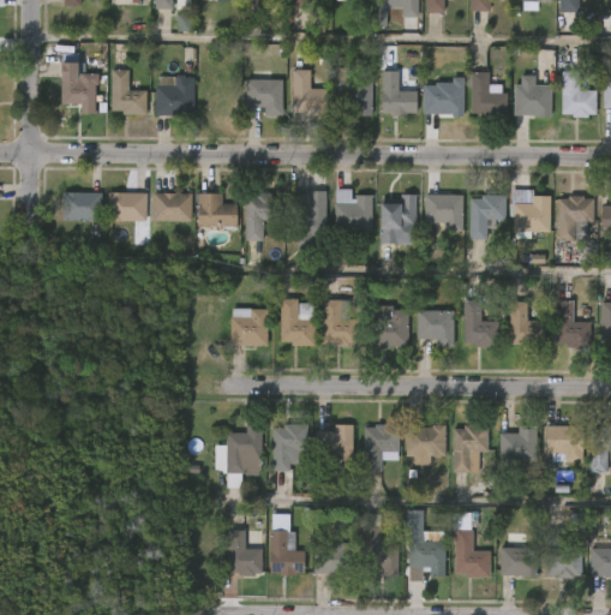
[(160,10),(157,10),(157,0),(175,0),(175,10),(160,10)]
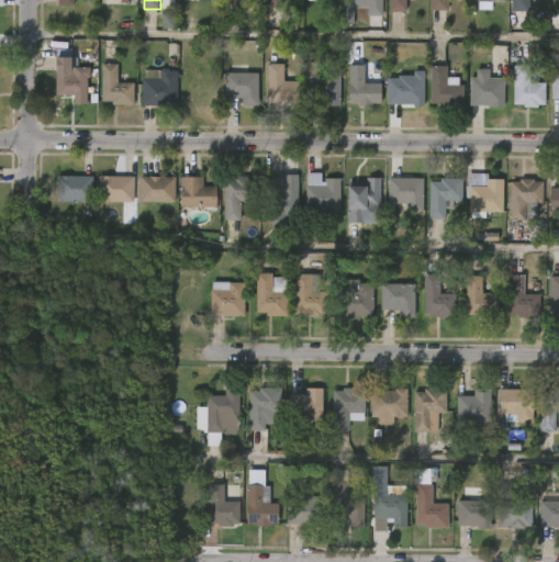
[(233,9),(226,9),(226,0),(244,0),(244,9),(233,9)]
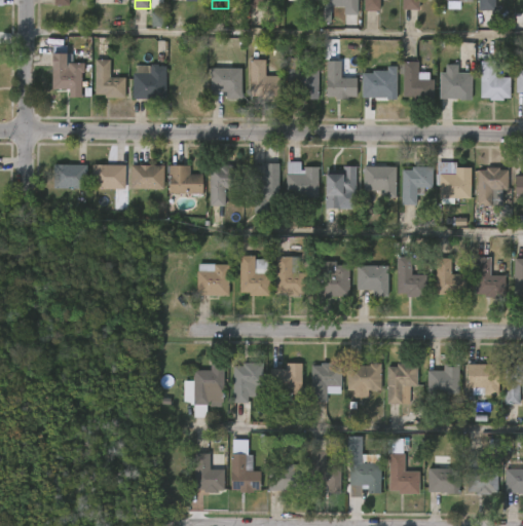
[(383,0),(383,10),(367,10),(367,0),(383,0)]
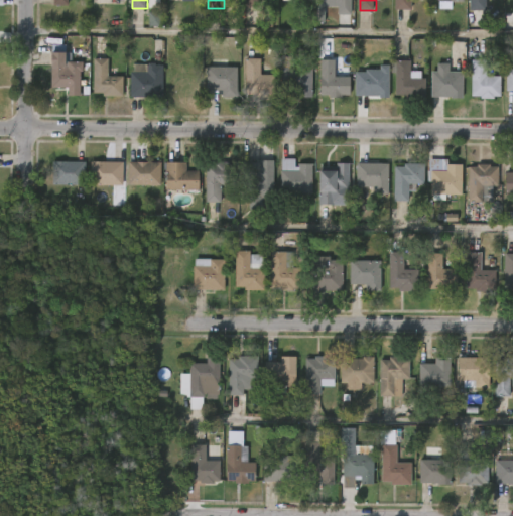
[(411,0),(411,9),(394,9),(394,0),(411,0)]
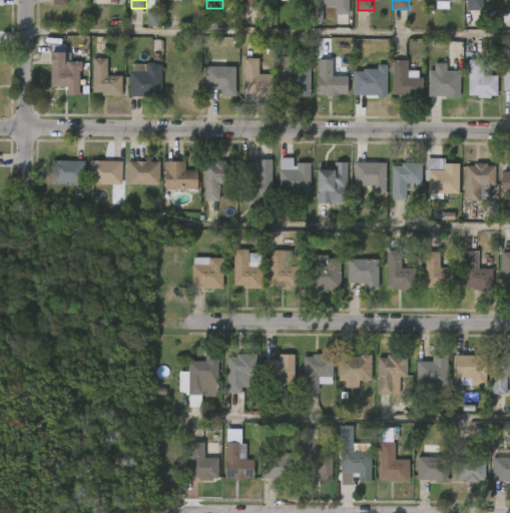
[(461,0),(461,2),(449,1),(449,9),(437,8),(437,0),(461,0)]
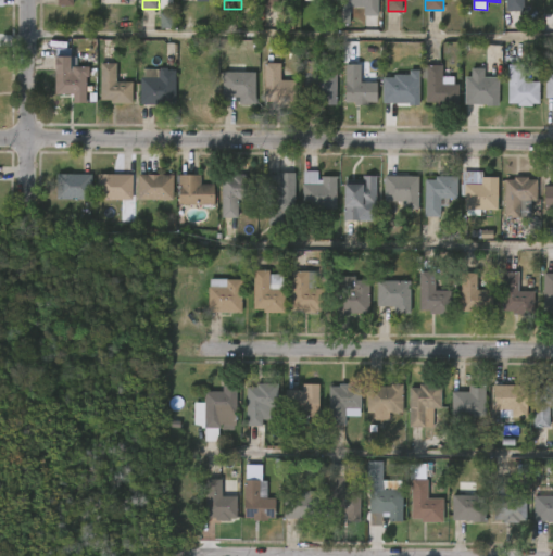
[(523,12),(508,12),(508,0),(527,0),(527,12),(523,12)]
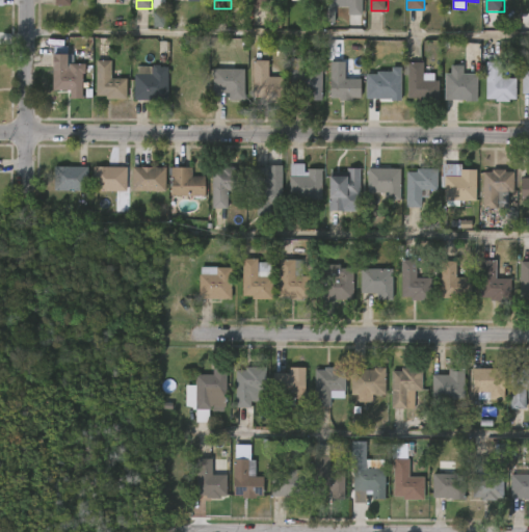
[(156,28),(169,28),(170,14),(157,14),(156,28)]
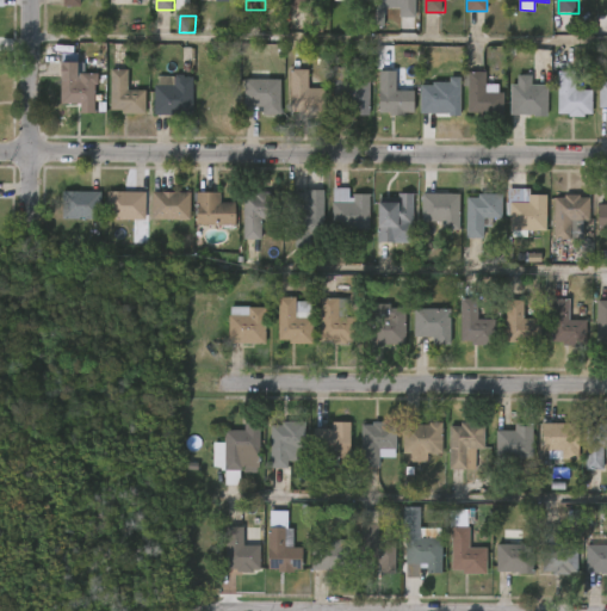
[(400,51),(400,91),(417,91),(416,113),(408,112),(408,116),(392,116),(392,113),(381,113),(382,50),(400,51)]
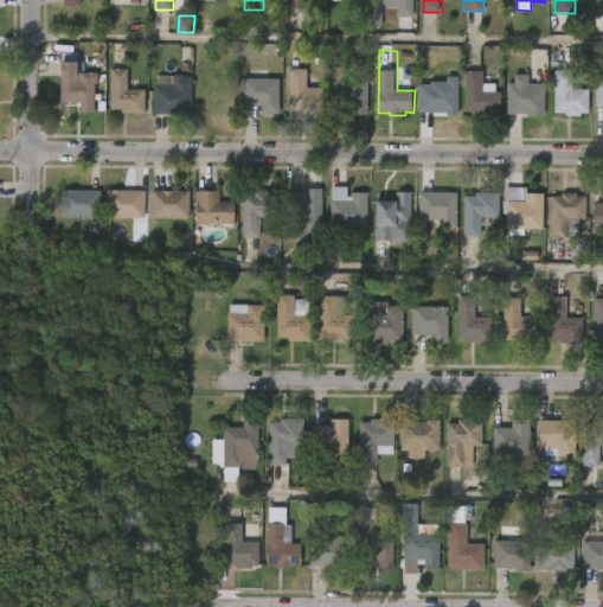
[(81,53),(81,62),(88,62),(88,72),(97,72),(97,114),(88,114),(88,102),(63,102),(63,78),(59,78),(59,62),(64,62),(64,52),(81,53)]
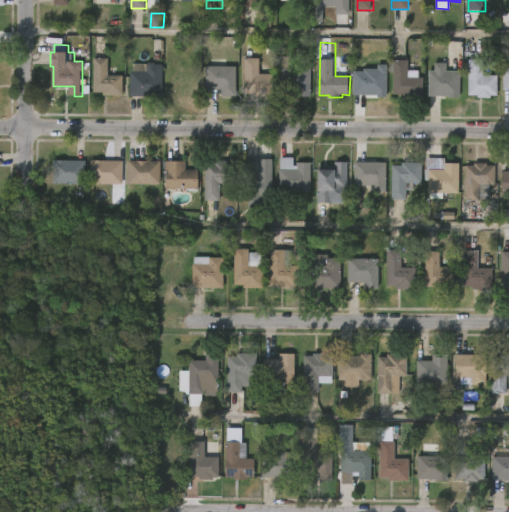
[(294,57),(294,66),(313,67),(312,97),(300,97),(300,89),(281,89),(283,57),(294,57)]
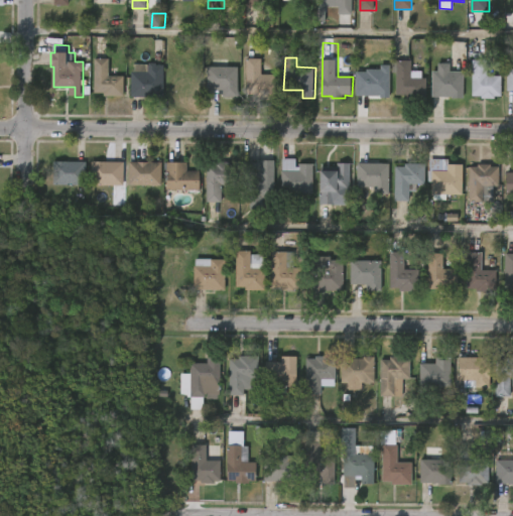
[(109,67),(109,76),(124,76),(123,97),(103,96),(103,93),(93,93),(94,58),(109,58),(109,67)]
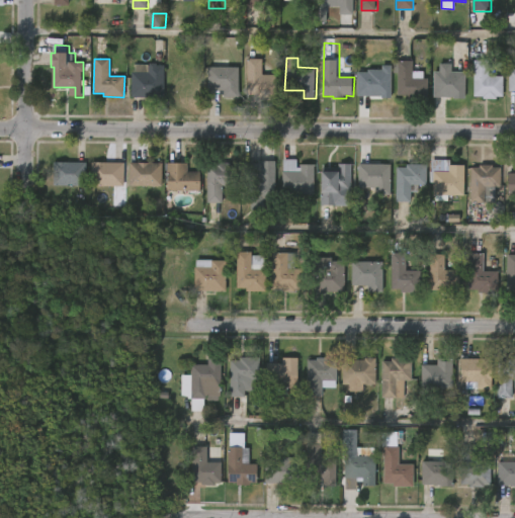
[(264,60),(264,74),(278,74),(278,95),(271,95),(271,97),(258,97),(258,94),(249,94),(249,59),(264,60)]
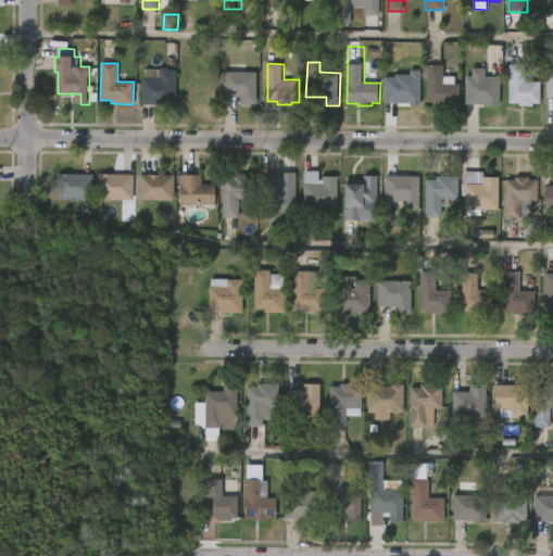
[(526,64),(526,81),(540,81),(540,103),(532,103),(532,105),(508,103),(508,64),(526,64)]
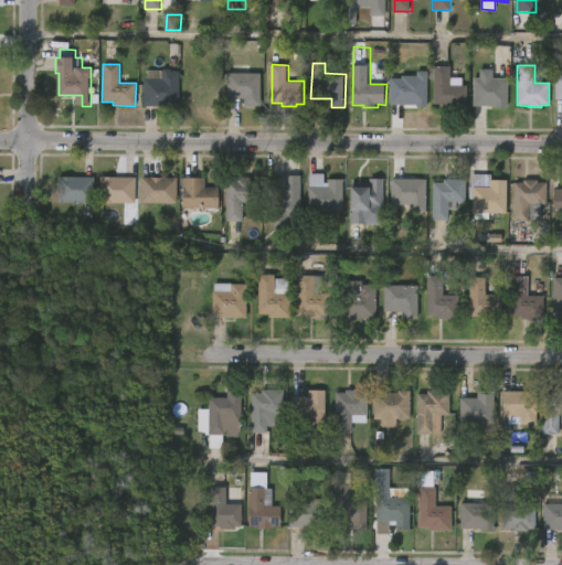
[(451,66),(451,77),(462,77),(462,85),(466,85),(466,107),(444,107),(444,105),(432,104),(433,80),(428,80),(430,67),(451,66)]
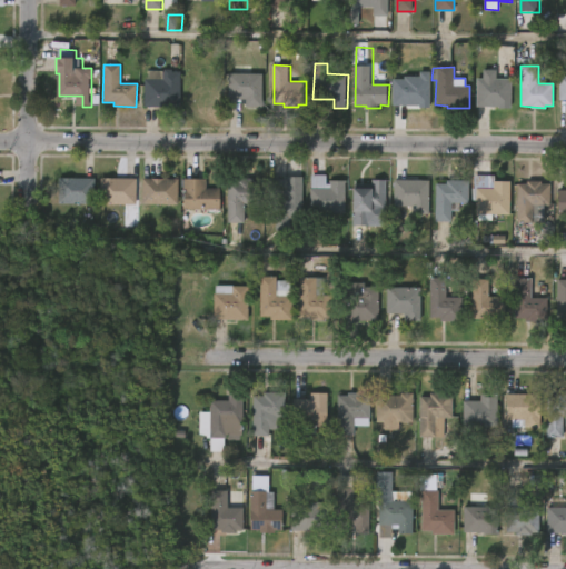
[(429,71),(429,108),(418,108),(418,106),(390,106),(391,79),(400,79),(400,77),(419,77),(419,71),(429,71)]
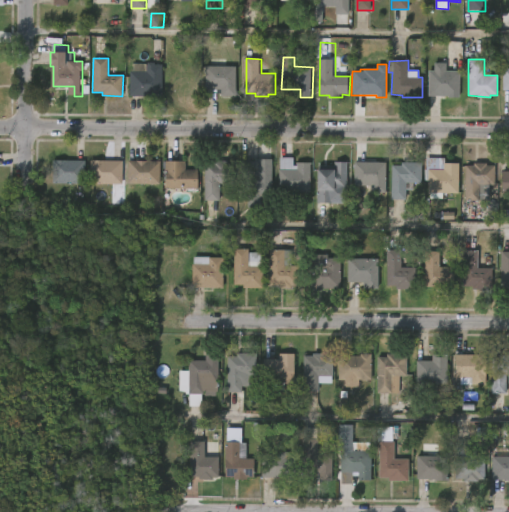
[(433,97),(431,96),(431,71),(448,71),(448,64),(462,64),(462,97),(433,97)]
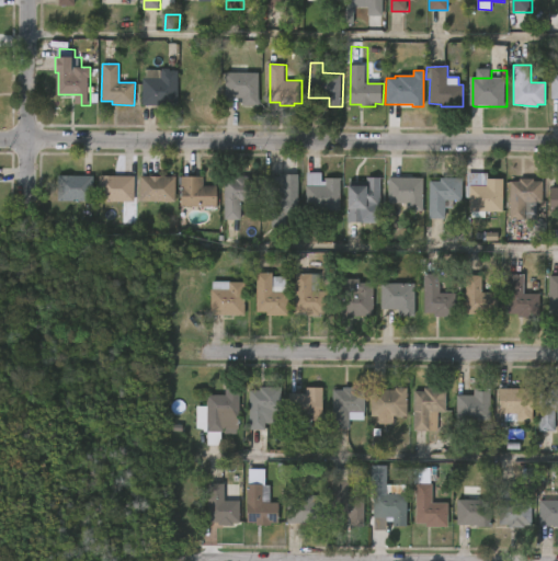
[(180,72),(180,106),(144,105),(144,79),(147,79),(147,71),(180,72)]
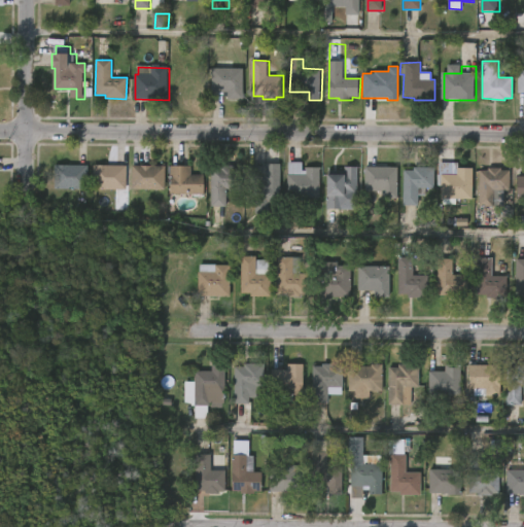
[(242,68),(242,99),(226,99),(226,96),(224,96),(224,105),(211,105),(210,68),(242,68)]
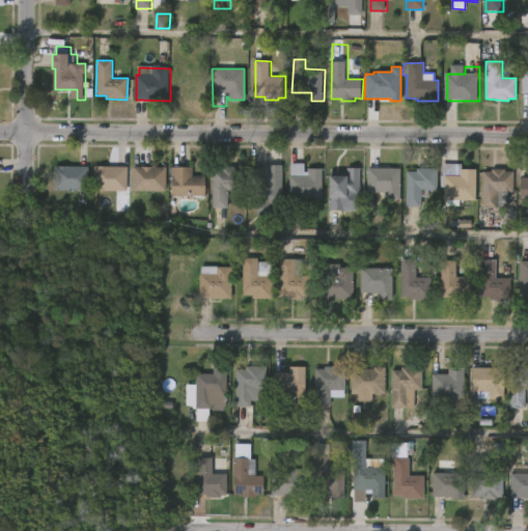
[(306,171),(309,171),(309,168),(325,169),(324,199),(311,199),(311,204),(300,204),(301,198),(290,198),(292,163),(306,164),(306,171)]
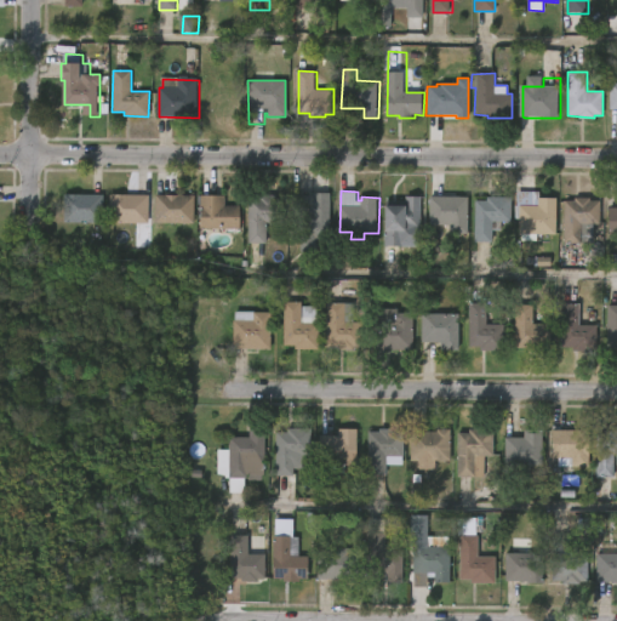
[(332,193),(331,240),(319,240),(318,251),(303,251),(303,241),(291,240),(293,197),(312,197),(312,193),(332,193)]
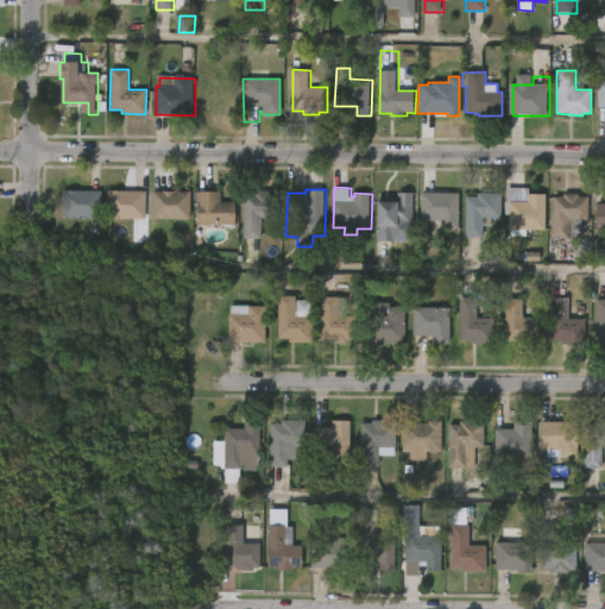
[(147,220),(109,220),(109,190),(149,192),(147,220)]
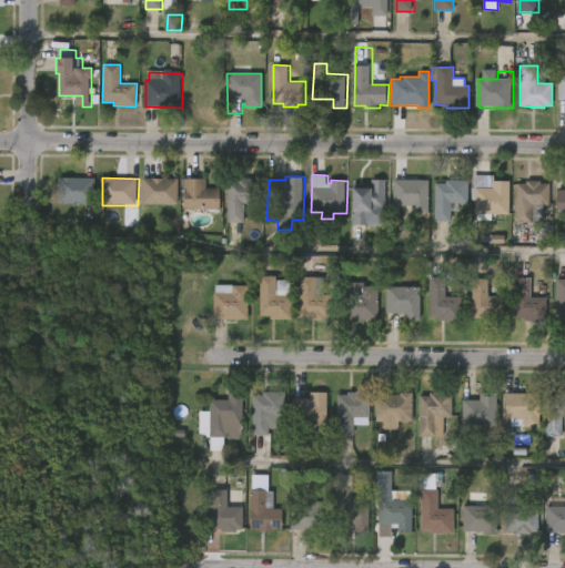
[(494,178),(494,181),(510,181),(508,214),(473,213),(474,179),(494,178)]
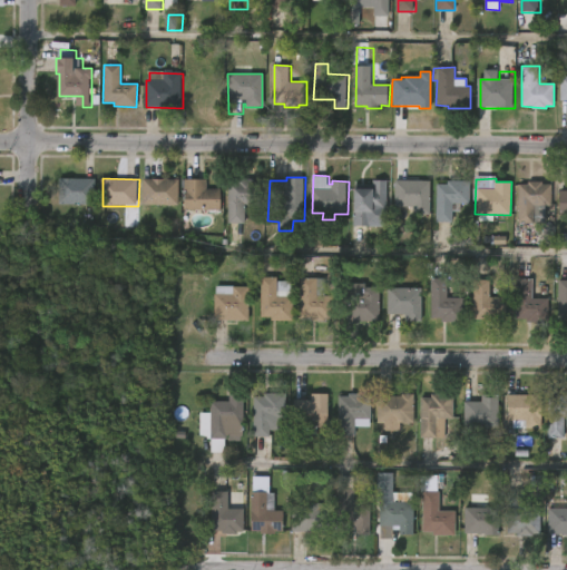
[(96,205),(60,205),(61,179),(97,179),(96,205)]
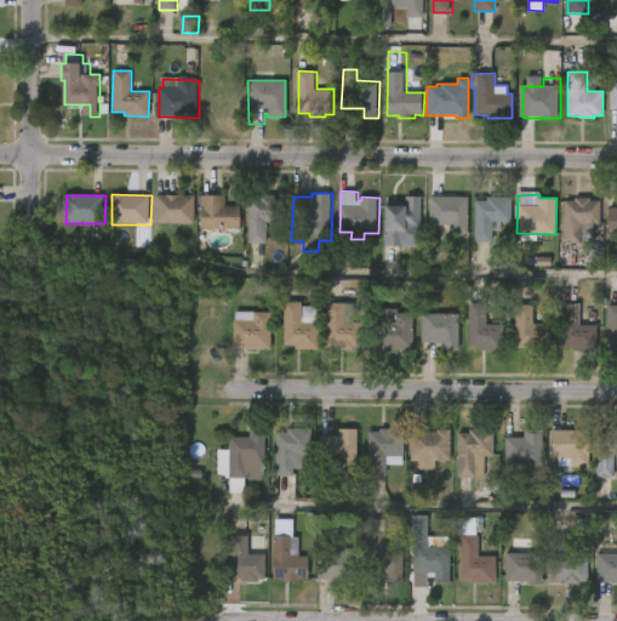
[(195,223),(156,223),(158,195),(196,195),(195,223)]
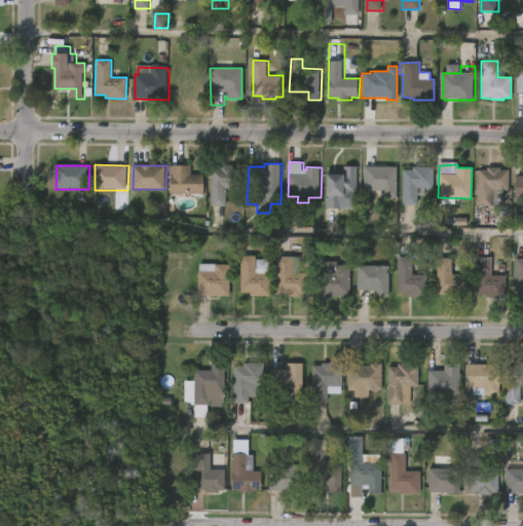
[(192,167),(192,175),(204,175),(204,194),(171,193),(171,165),(192,165),(192,167)]
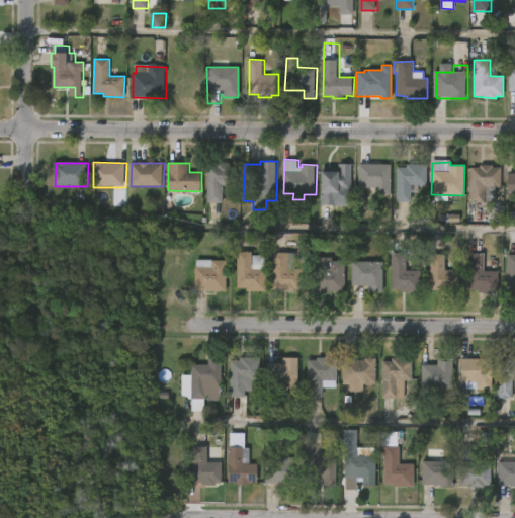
[(232,164),(232,166),(239,166),(239,186),(225,186),(224,203),(207,203),(208,165),(218,165),(218,163),(232,164)]
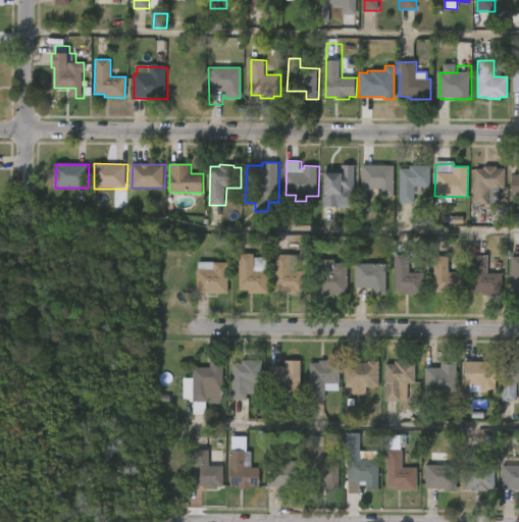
[(414,202),(401,202),(402,167),(412,167),(412,164),(432,165),(432,186),(423,186),(423,192),(416,192),(416,202),(414,202)]
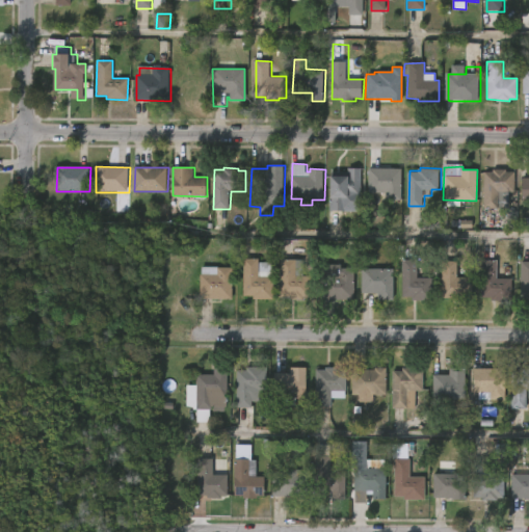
[(363,169),(362,195),(366,195),(366,208),(346,208),(346,211),(329,211),(332,177),(348,177),(350,168),(363,169)]
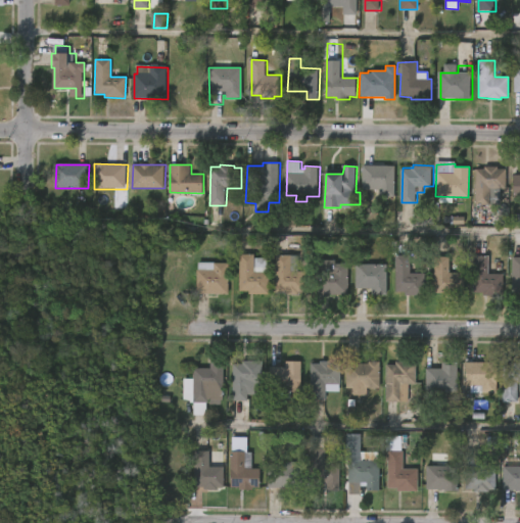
[(395,165),(395,197),(380,197),(380,190),(363,190),(364,165),(395,165)]
